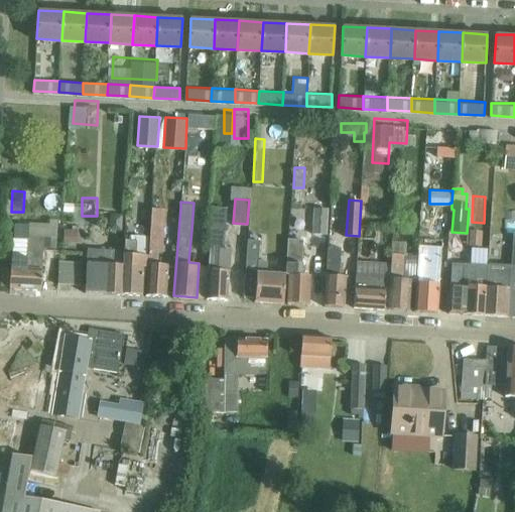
[(227,207),(211,206),(208,246),(211,246),(208,297),(228,298),(230,269),(219,269),(220,247),(225,247),(227,207)]
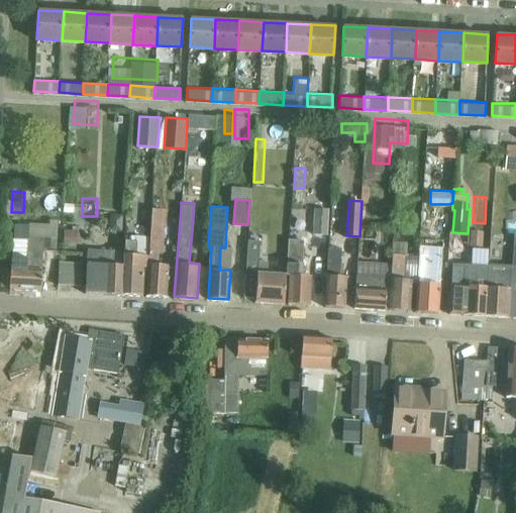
[(315,231),(327,232),(328,208),(316,207),(315,231)]
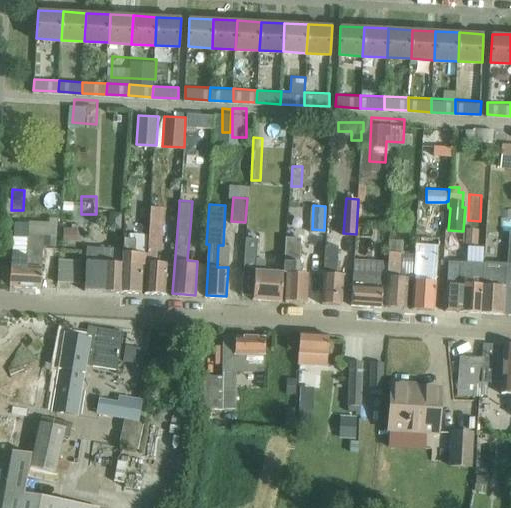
[(147,264),(146,272),(145,292),(165,293),(167,262),(161,262),(164,208),(150,207),(149,235),(147,253),(147,264)]
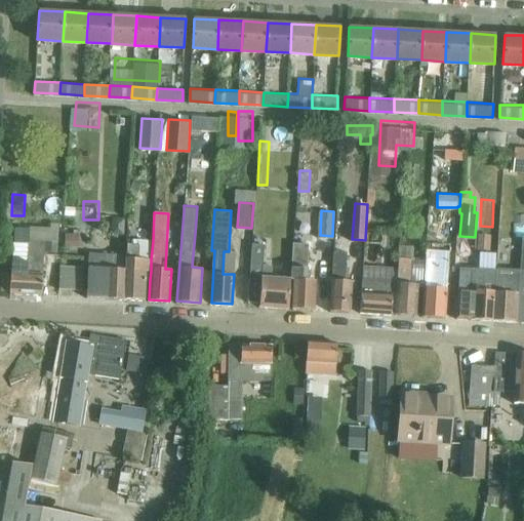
[(70,241),(87,241),(87,227),(70,227),(70,241)]
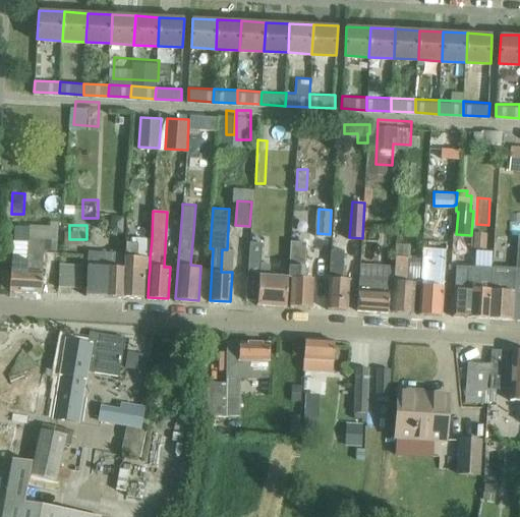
[(30,237),(29,243),(27,259),(12,257),(10,289),(42,291),(43,271),(45,237),(30,237)]
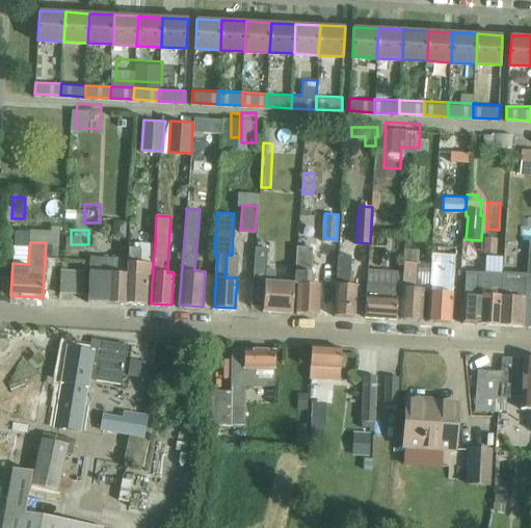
[(148,282),(152,283),(153,274),(153,263),(155,244),(134,242),(133,246),(129,246),(128,258),(127,271),(126,302),(145,304),(148,282)]
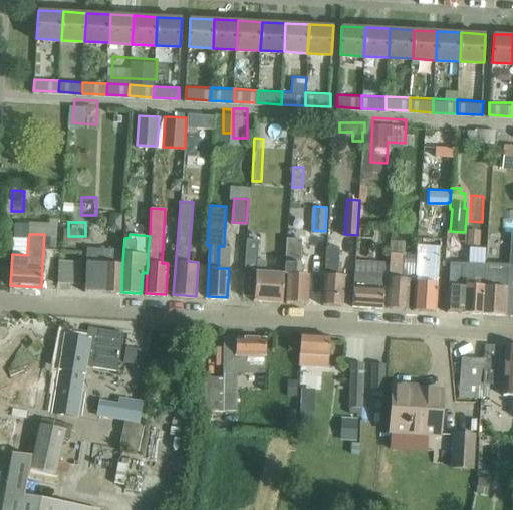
[(417,250),(416,263),(413,307),(436,309),(438,281),(426,280),(427,257),(439,258),(441,238),(423,237),(423,235),(418,234),(417,250)]
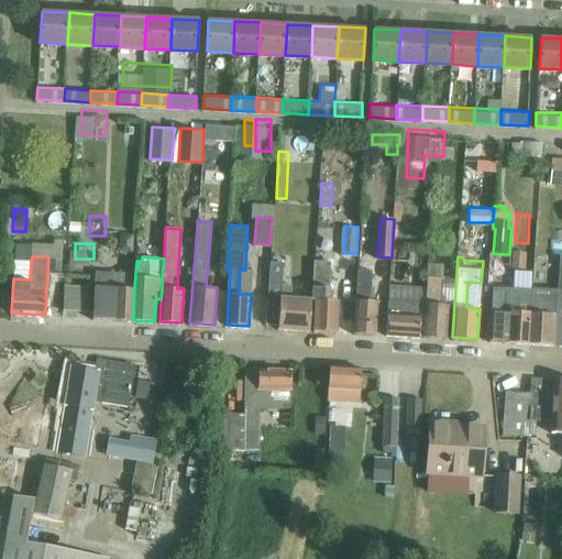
[(315,330),(337,331),(339,300),(329,299),(331,261),(315,260),(313,285),(318,285),(315,330)]
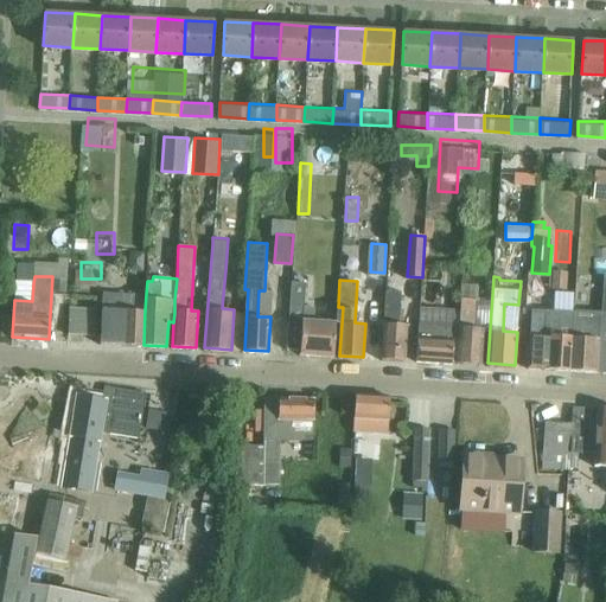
[(291,282),(286,347),(300,348),(300,353),(333,356),(336,321),(316,320),(316,307),(305,306),(307,283),(291,282)]
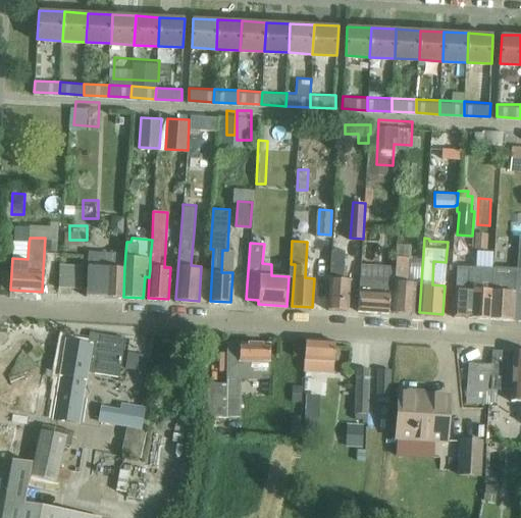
[(398,243),(395,279),(394,311),(415,313),(416,281),(409,281),(410,257),(411,243),(398,243)]
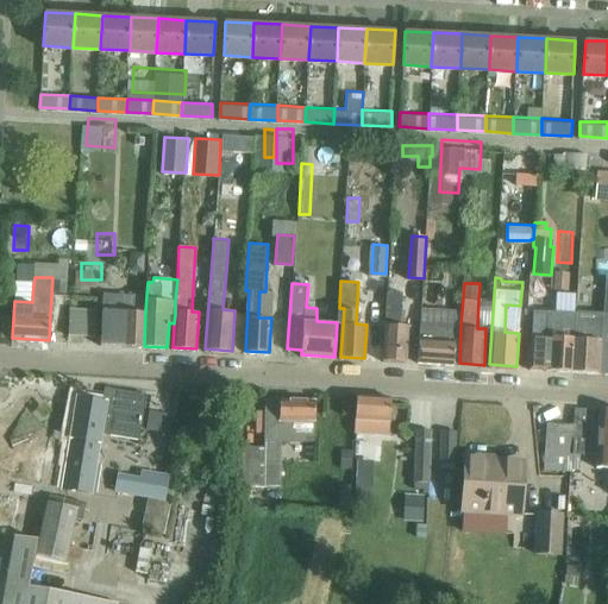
[(383,359),(407,360),(409,325),(401,323),(402,290),(387,290),(383,359)]
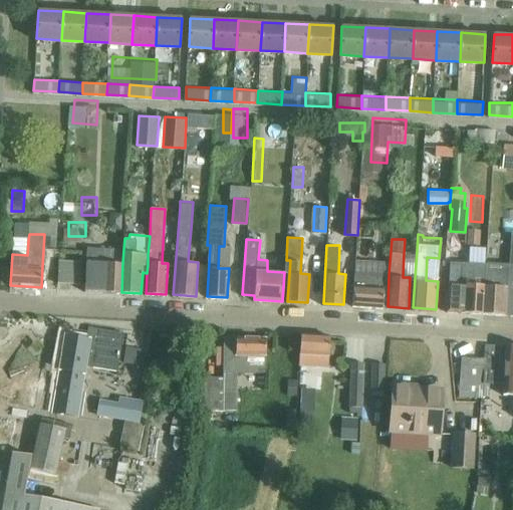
[(87,247),(85,289),(121,292),(122,262),(123,249),(87,247)]
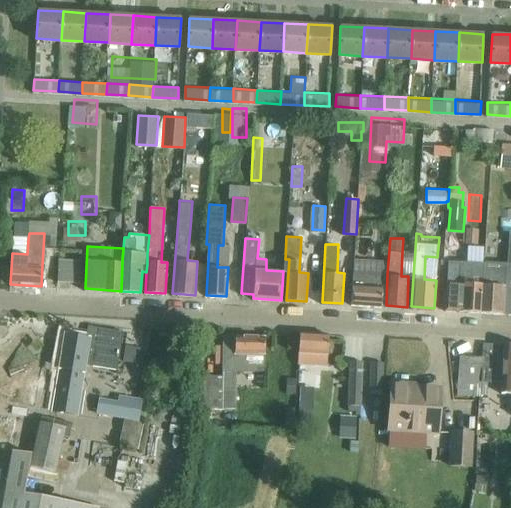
[(58,280),(81,282),(82,261),(59,259),(58,280)]
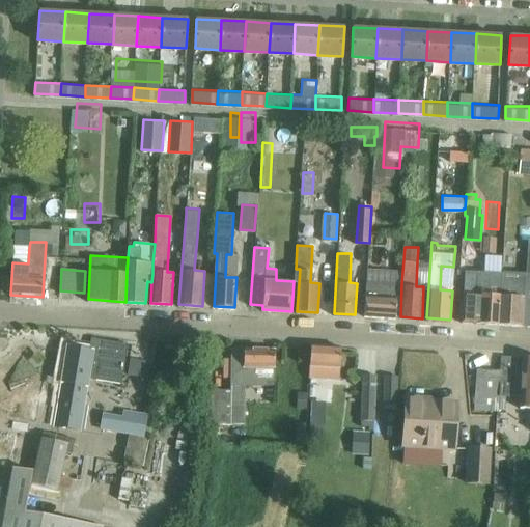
[(476,322),(499,323),(502,273),(502,272),(465,270),(463,321),(476,322)]
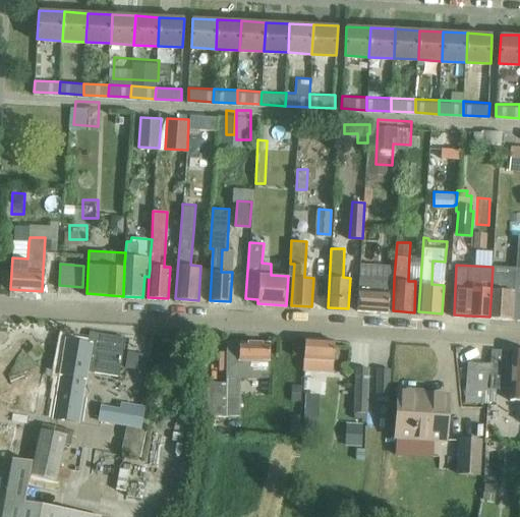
[(519,269),(493,268),(489,317),(519,318),(519,269)]
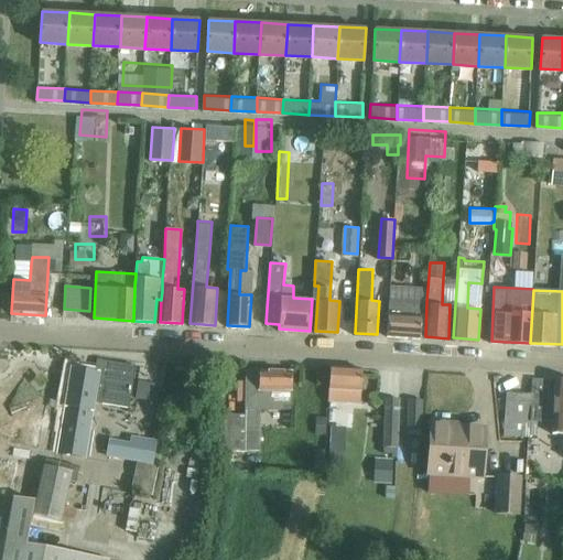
[(425,336),(426,302),(390,299),(388,334),(420,336),(425,336)]
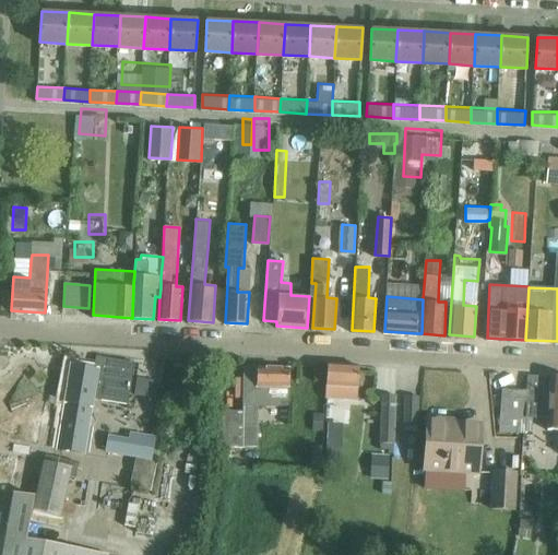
[(94,367),(71,364),(66,400),(58,447),(84,451),(94,392),(128,398),(127,402),(128,403),(135,359),(96,354),(94,367)]
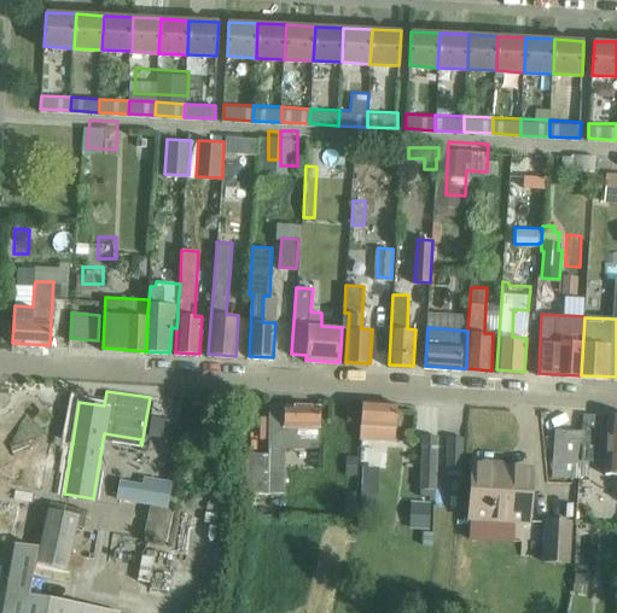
[(361,437),(395,438),(397,401),(364,400),(361,437)]
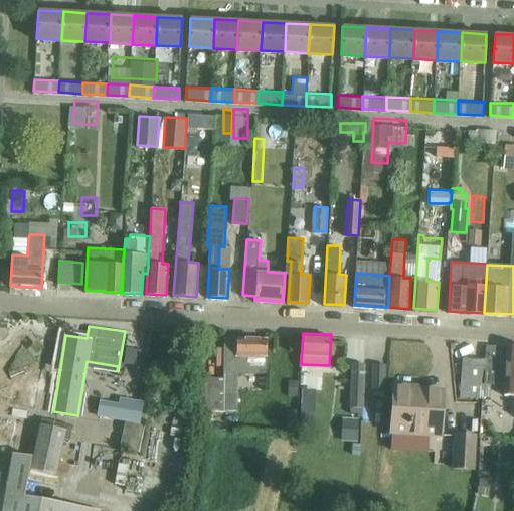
[(202,408),(236,409),(237,371),(267,371),(267,337),(237,336),(224,336),(223,377),(220,377),(220,376),(203,375),(202,408)]
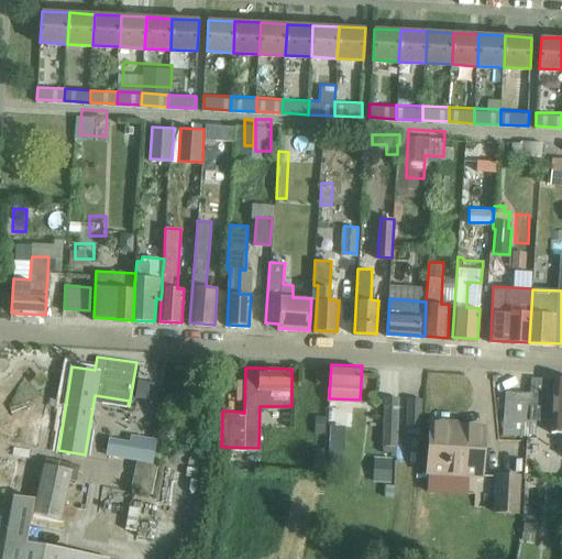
[(143,371),(141,388),(162,392),(164,374),(143,371)]
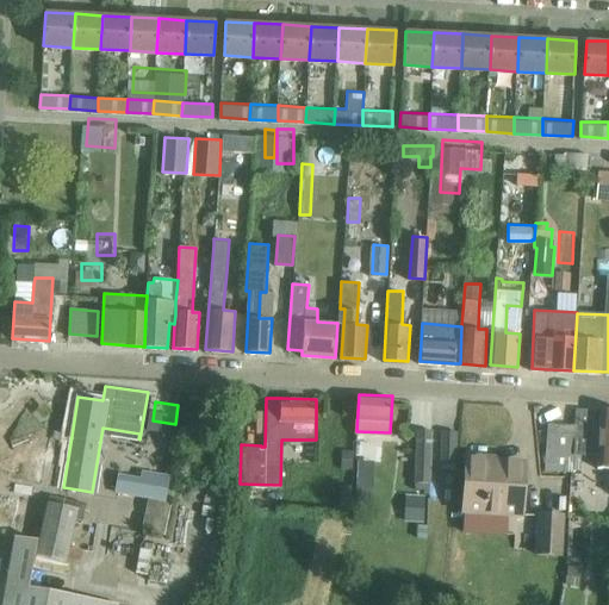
[(596,446),(596,405),(577,404),(576,424),(550,422),(546,467),(576,468),(576,461),(583,461),(583,459),(589,457),(589,446),(596,446)]
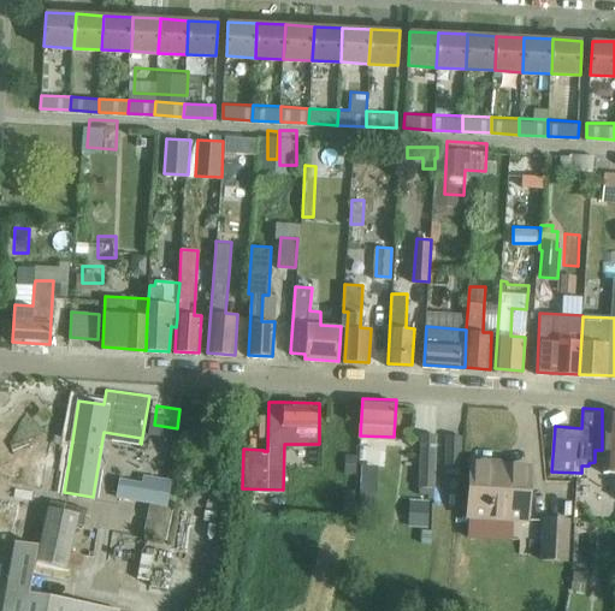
[(421,432),(419,485),(435,485),(437,432),(421,432)]
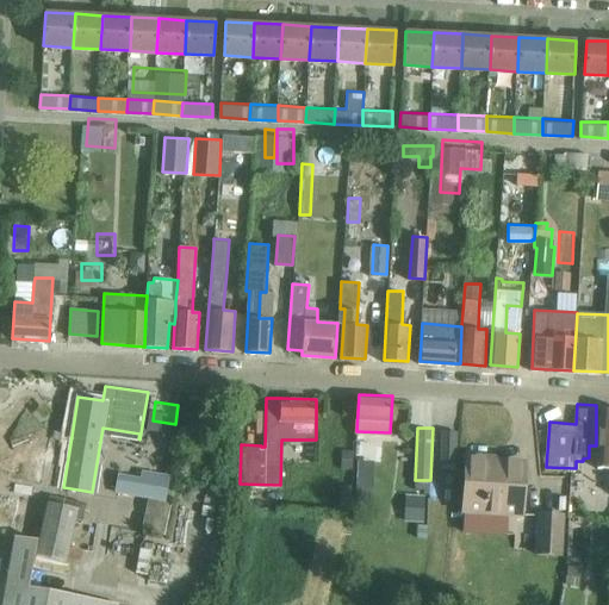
[(443,429),(442,460),(457,461),(458,429),(443,429)]
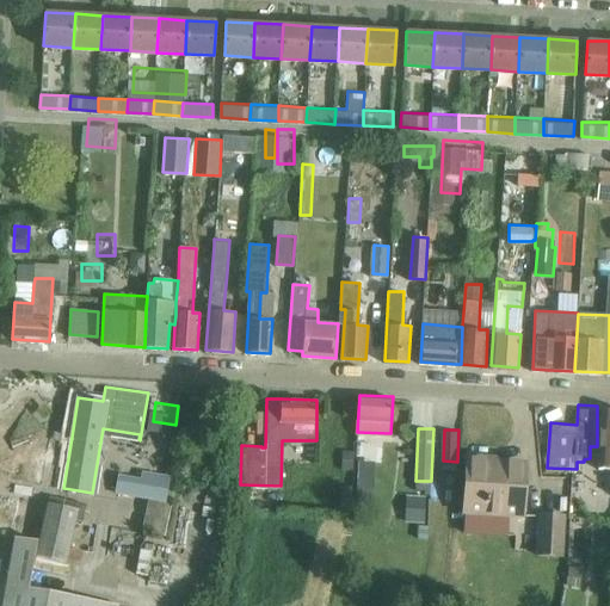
[(466,509),(523,513),(525,462),(487,459),(488,457),(468,456),(466,509)]
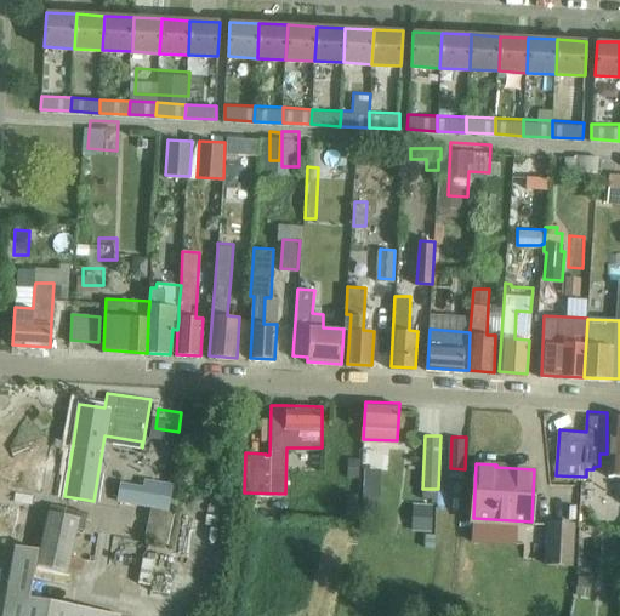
[(176,502),(177,477),(125,473),(124,498),(176,502)]
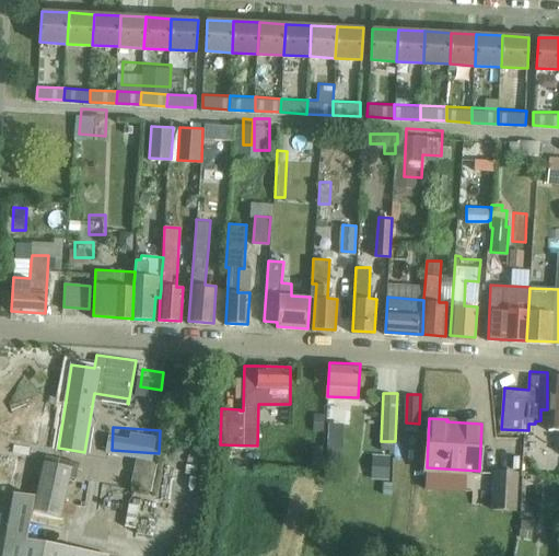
[(374,475),(389,475),(391,452),(375,451),(374,475)]
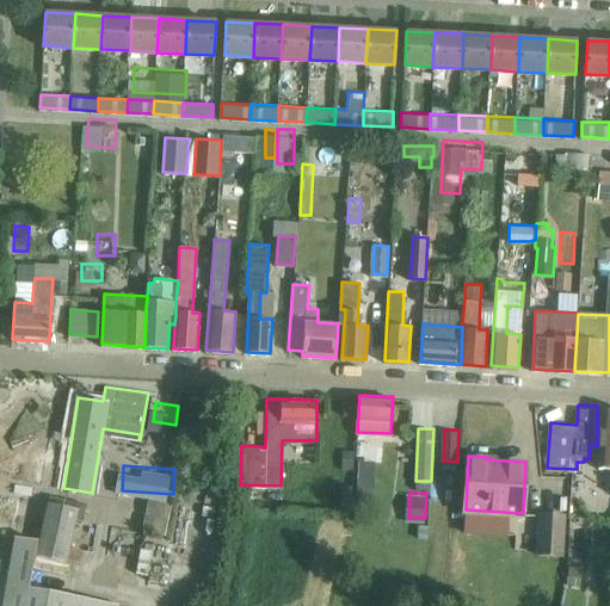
[(14,535),(1,605),(119,605),(121,603),(30,586),(36,554),(66,561),(78,508),(49,501),(39,539),(14,535)]
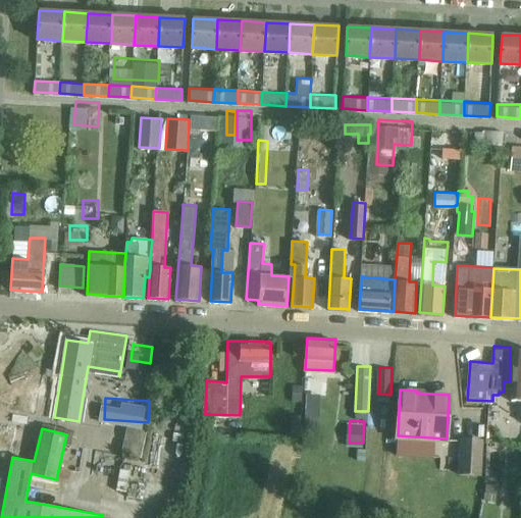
[(460,472),(480,473),(481,439),(462,438),(460,472)]
